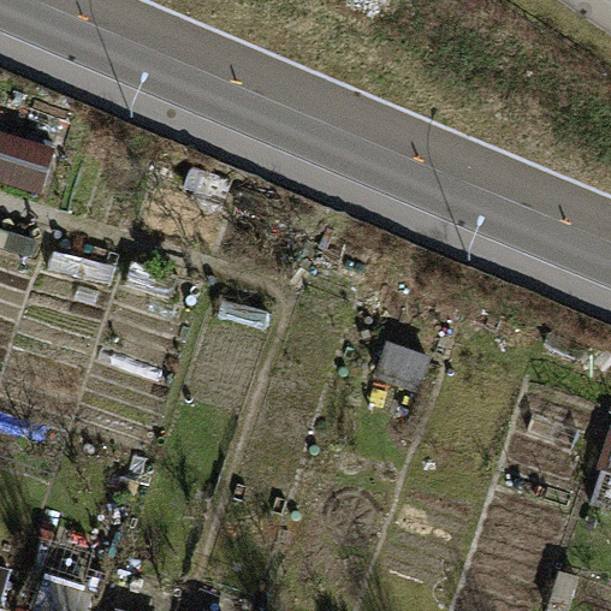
[(0,184),(40,196),(53,149),(0,132),(0,184)]
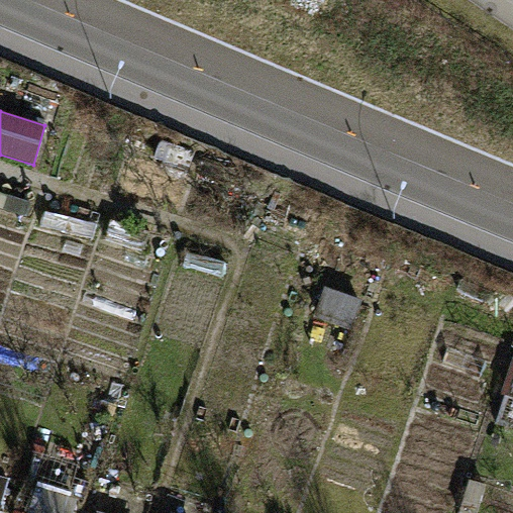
[(89,238),(93,222),(42,210),(39,226),(89,238)]
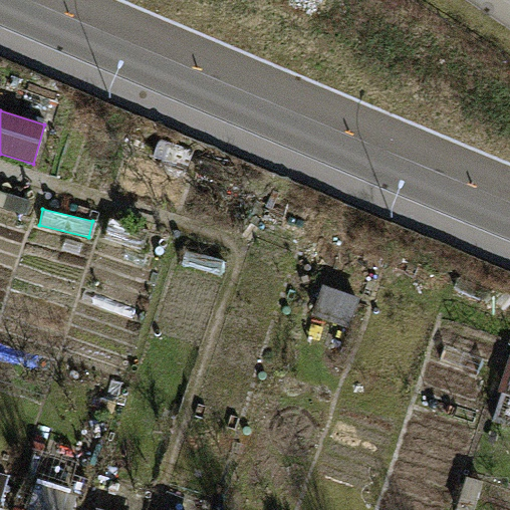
[(140,249),(146,229),(109,218),(103,239),(140,249)]
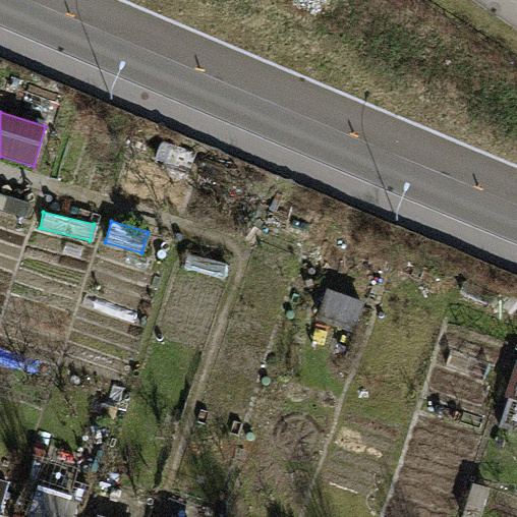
[(219,278),(224,264),(188,252),(183,267),(219,278)]
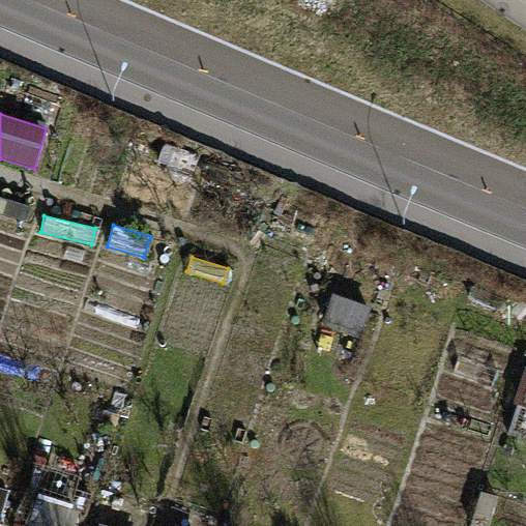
[(357,338),(369,308),(328,292),(317,323),(357,338)]
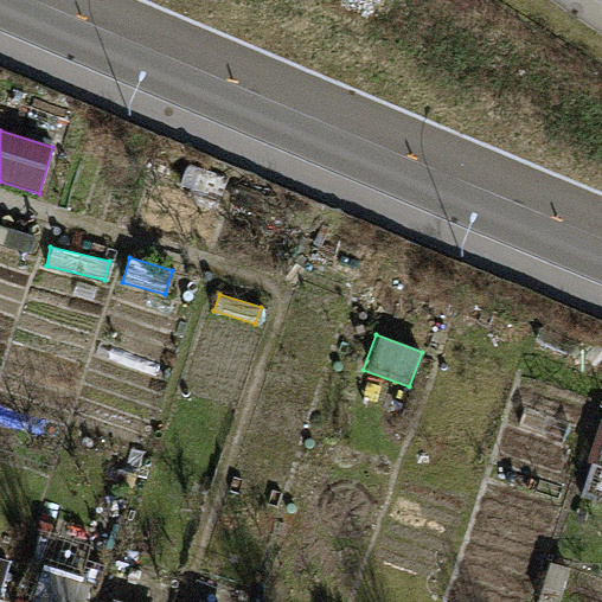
[(601,468),(601,420),(588,465),(601,468)]
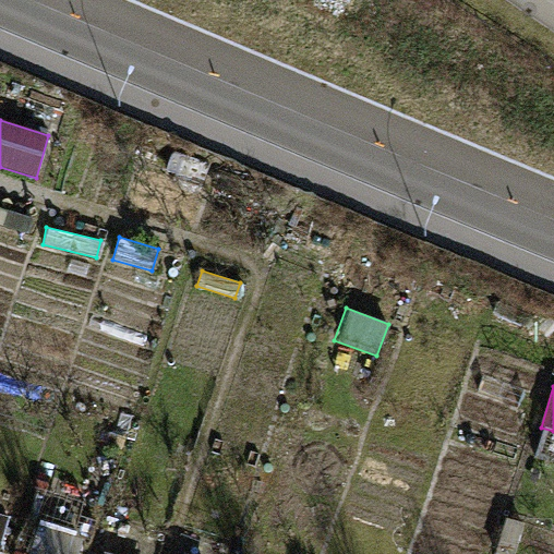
[(77,553),(83,540),(75,538),(76,531),(38,518),(26,553),(77,553)]
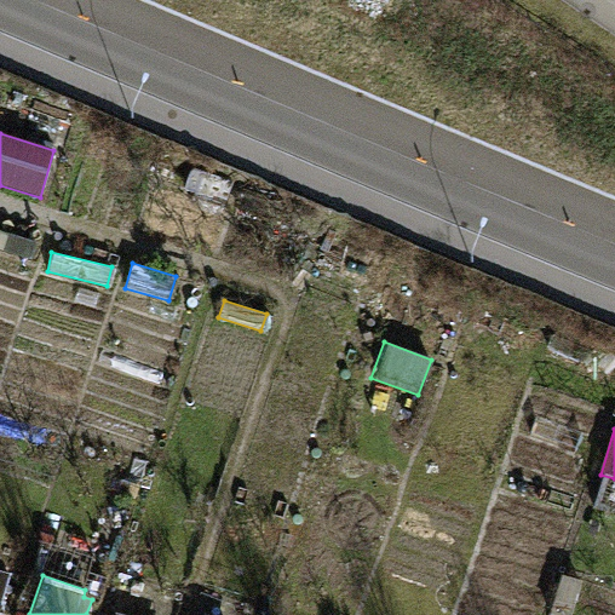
[(115,614),(159,614),(120,603),(115,614)]
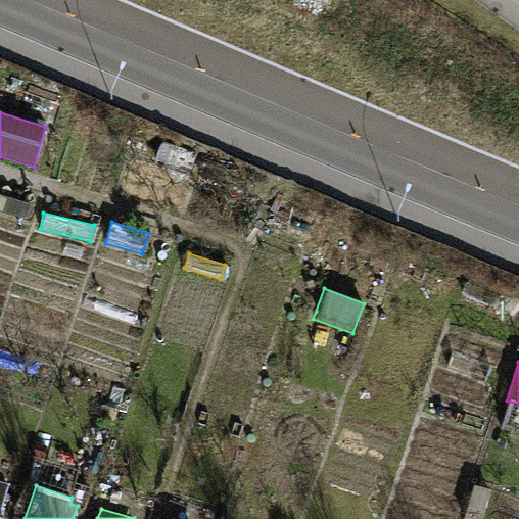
All buildings are outlined.
